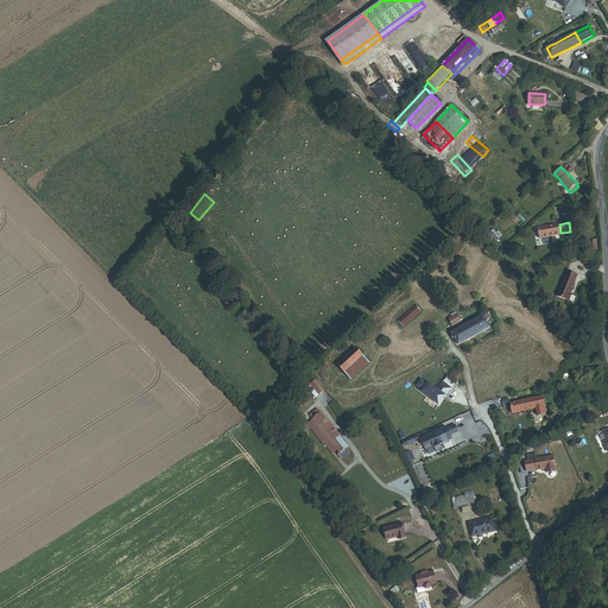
[(562,234),(561,233),(559,225),(559,223),(538,227),(539,238),(562,234)]
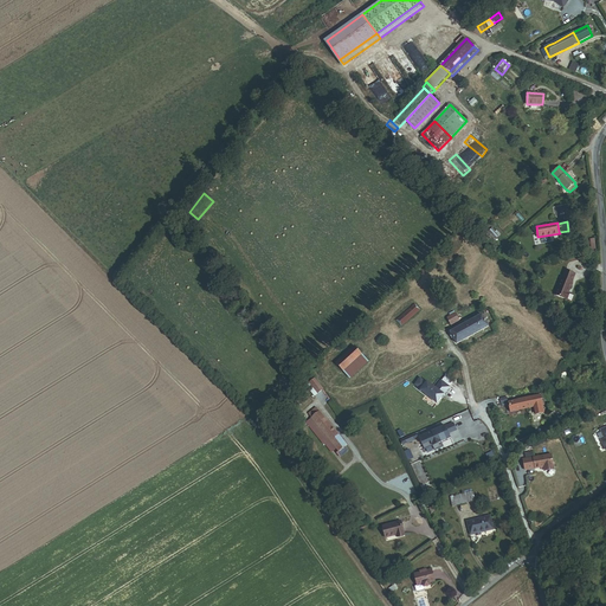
[(487,255),(491,250),(488,245),(483,249),(482,250),(487,255)]
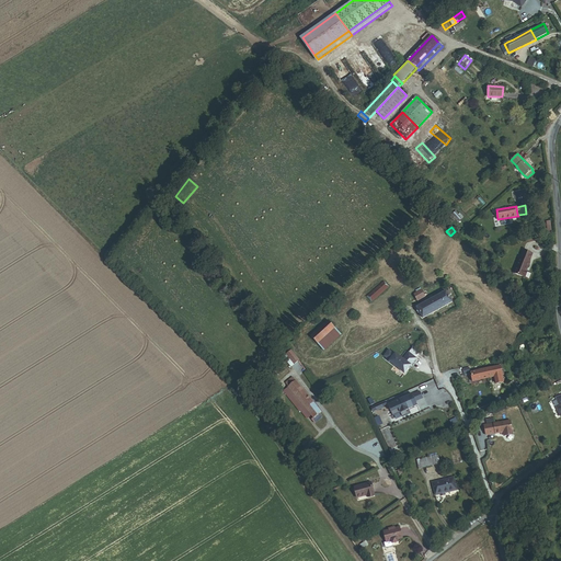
[(527,272),(531,262),(530,262),(534,254),(525,250),(522,259),(522,258),(515,273),(525,277),(527,272)]
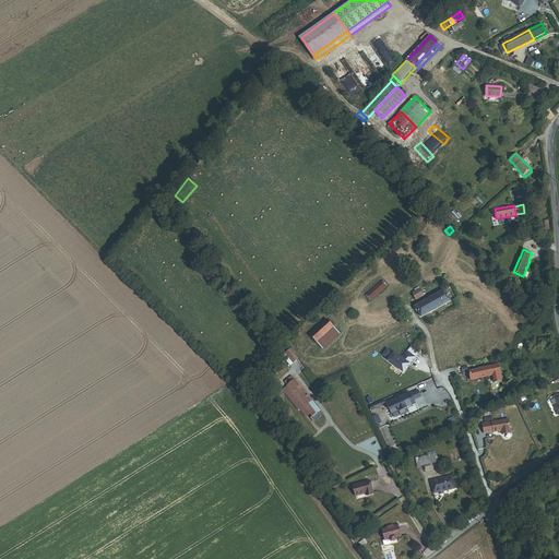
[(367,297),(370,300),(388,285),(384,282),(367,297)]
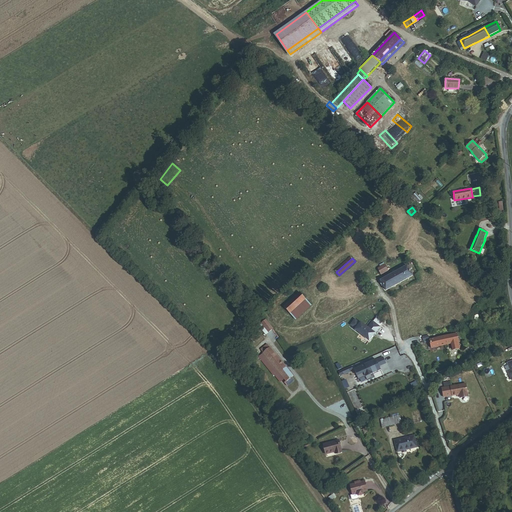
[(381,275),(388,271),(385,265),(378,268),(381,275)]
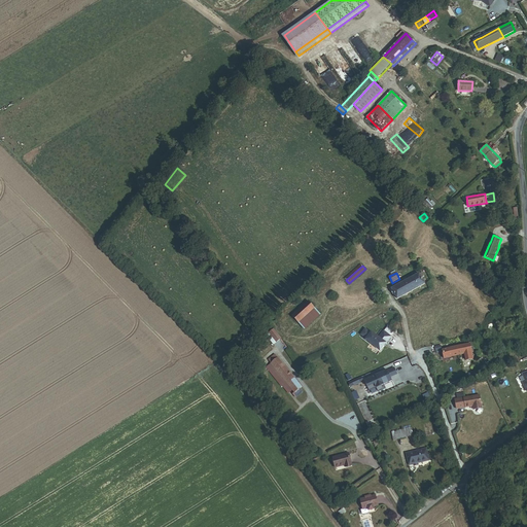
[(391,288),(397,299),(425,284),(422,277),(420,274),(391,288)]
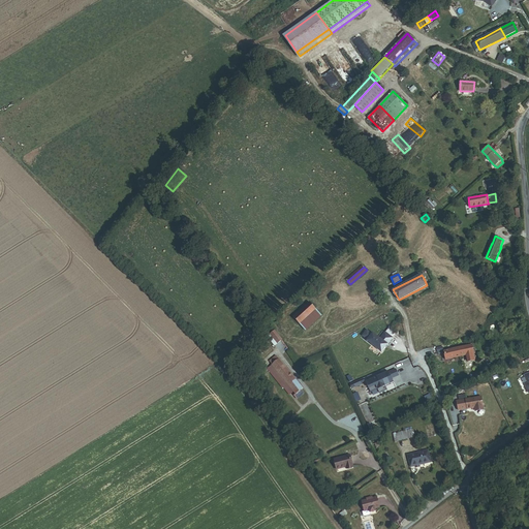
[(300,323),(316,309),(310,303),(298,313),(296,310),(291,314),(300,323)]
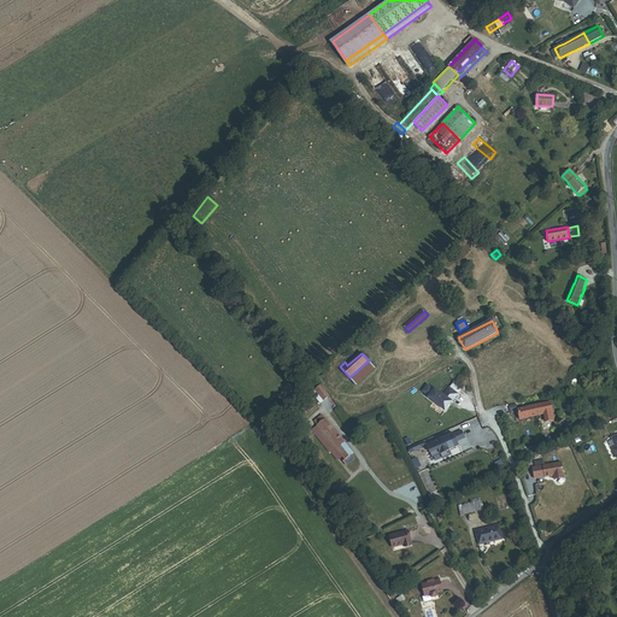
[(350,377),(357,386),(375,369),(369,360),(350,377)]
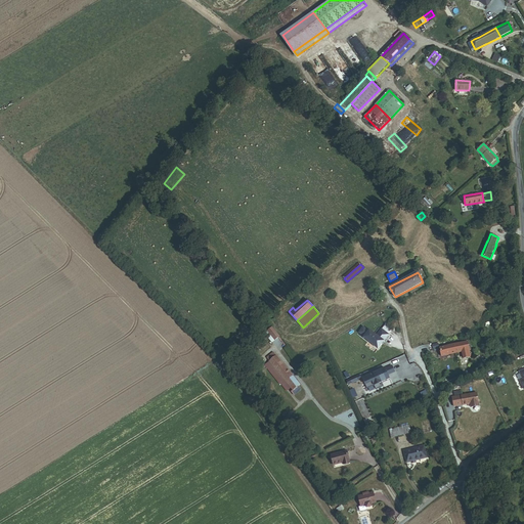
[(275,340),(279,337),(272,326),(267,331),(275,340)]
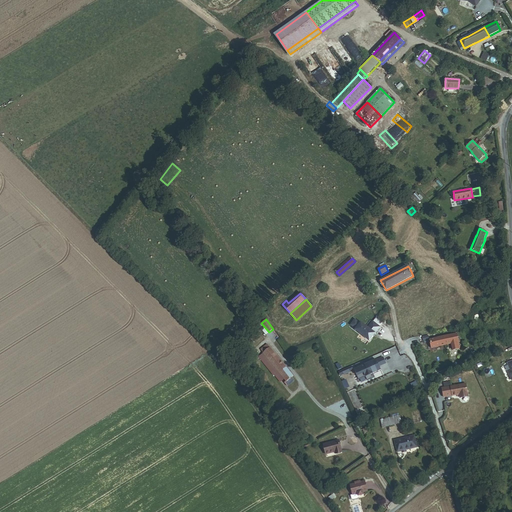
[(355,320),(351,325),(356,329),(356,330),(370,341),(381,327),(373,322),(368,328),(361,323),(361,324),(355,320)]
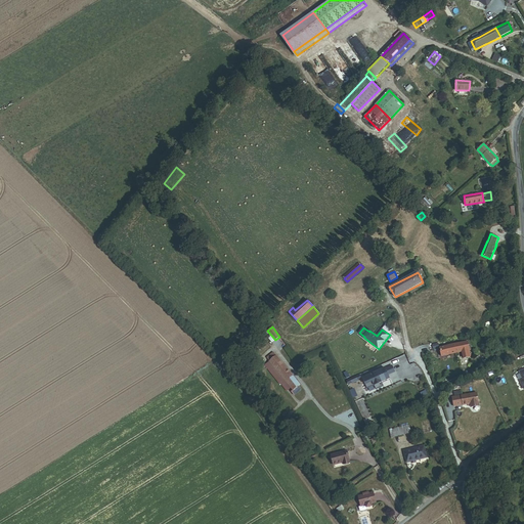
[(271,342),(275,340),(267,331),(264,333),(271,342)]
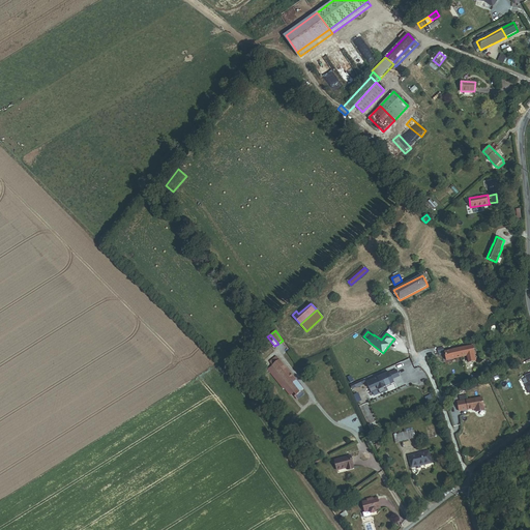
[(445,352),(447,360),(476,354),(474,346),(445,352)]
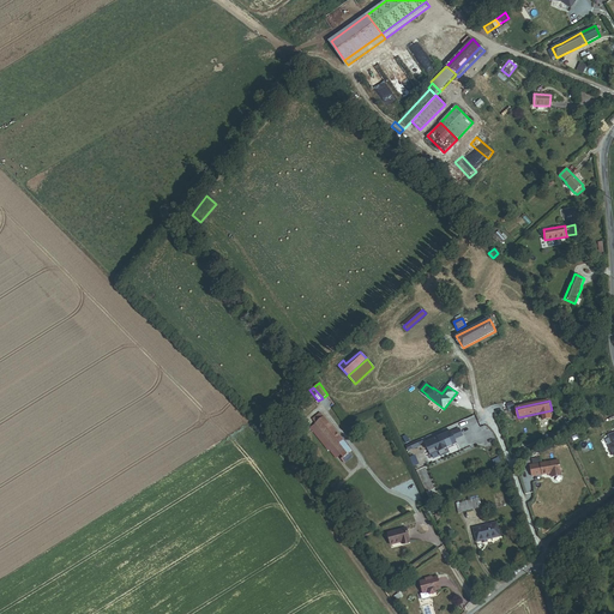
[(312,419),(315,422),(324,416),(320,411),(312,419)]
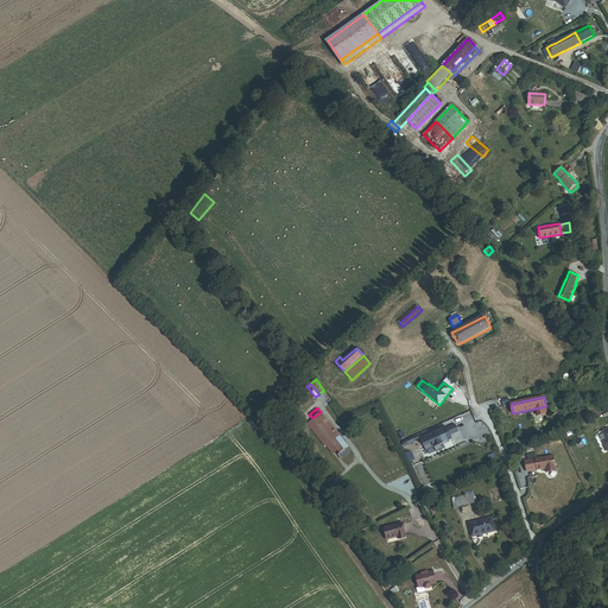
[(346,448),(348,447),(321,412),(312,418),(322,430),(330,441),(337,449),(340,453),(346,448)]
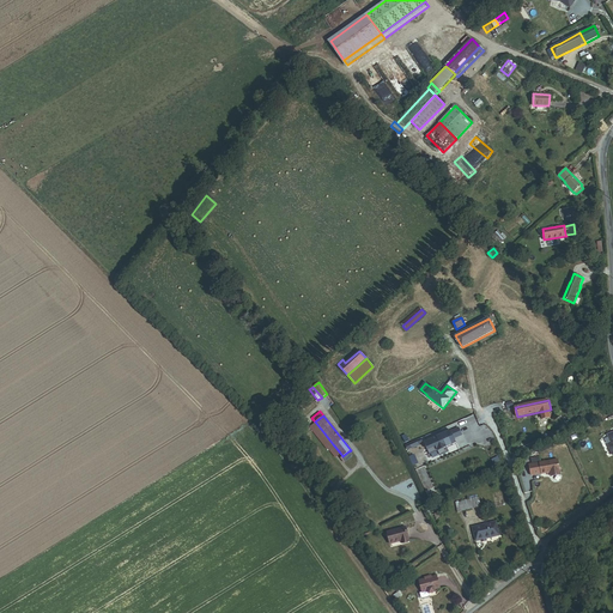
[(319,438),(325,434),(315,422),(309,426),(319,438)]
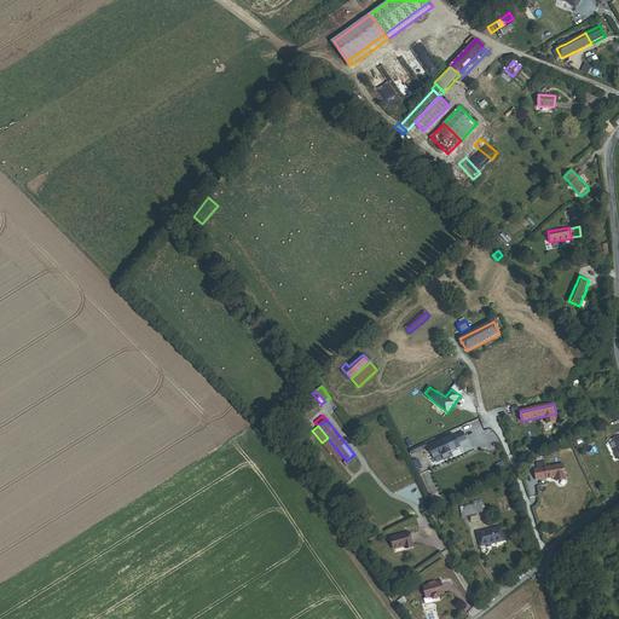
[(455,435),(428,447),(433,460),(441,456),(444,461),(452,457),(450,452),(460,449),(457,444),(466,440),(463,433),(455,437),(455,435)]
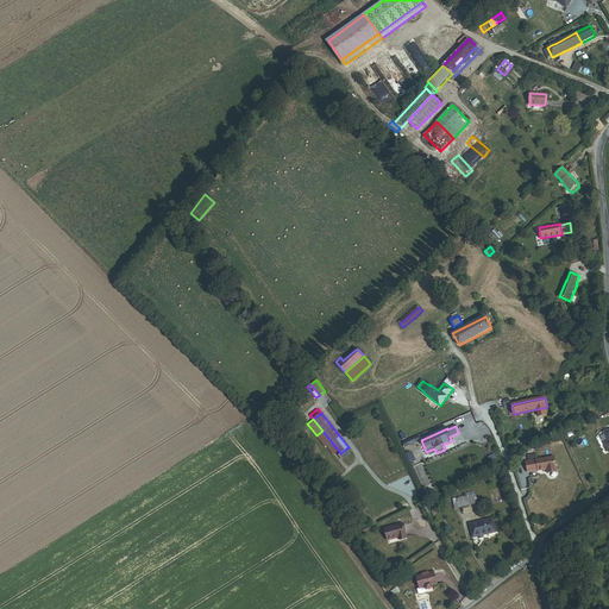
[(326,445),(331,441),(322,431),(316,435),(325,446),(326,445)]
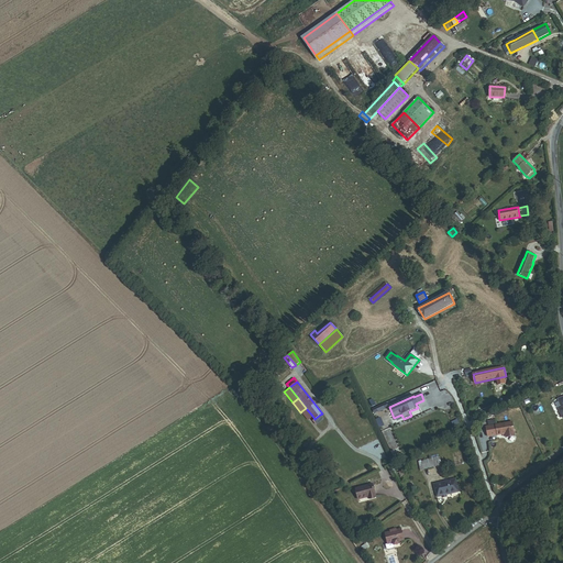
[(308,420),(312,416),(306,408),(301,411),(308,420)]
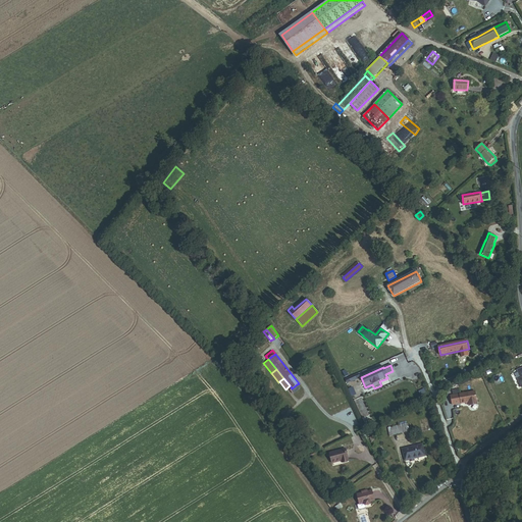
[(291,390),(293,394),(300,388),(297,384),(292,388),(291,390)]
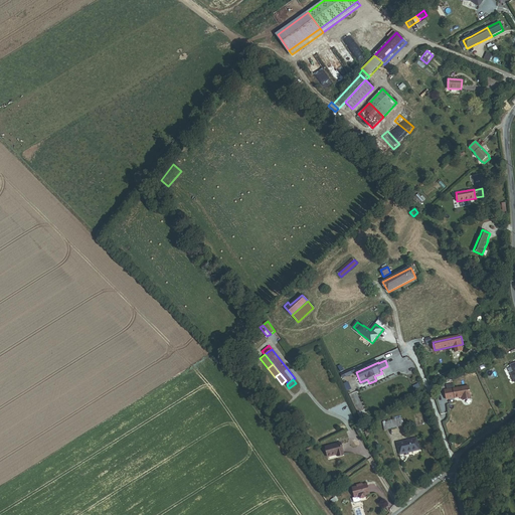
[(445,390),(447,399),(456,397),(463,396),(463,398),(471,397),(469,385),(445,390)]
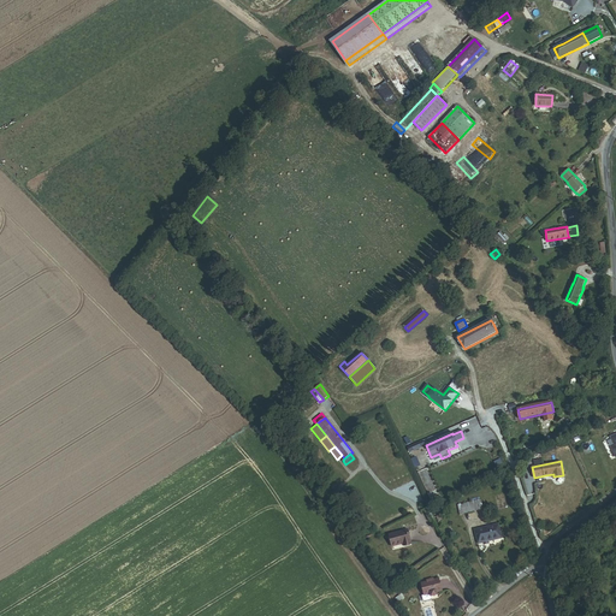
[(457,505),(460,514),(483,509),(480,499),(457,505)]
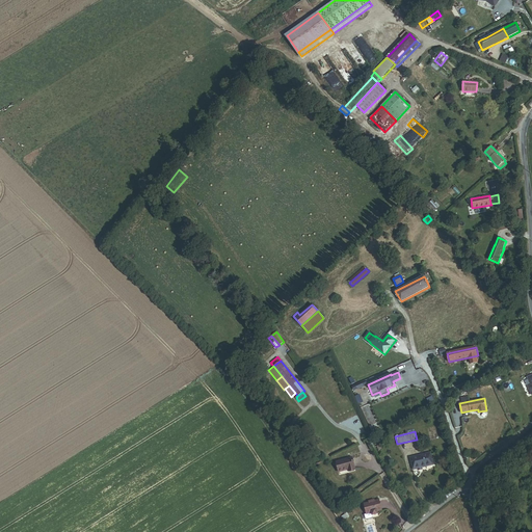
[(414,470),(433,464),(430,453),(410,458),(414,470)]
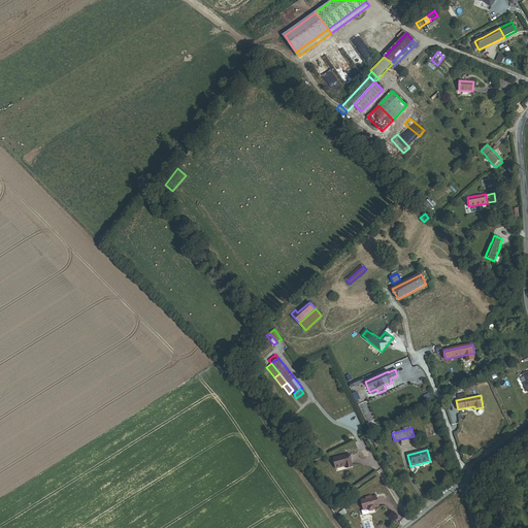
[(345,467),(353,466),(350,454),(333,458),(336,468),(345,466),(345,467)]
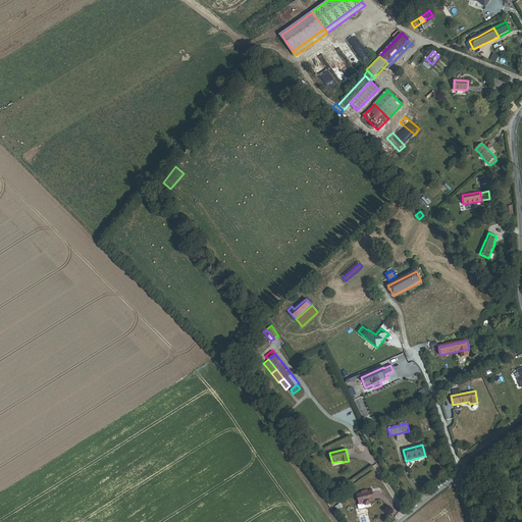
[(358,494),(359,504),(364,503),(365,506),(370,505),(370,503),(374,502),(372,491),(358,494)]
